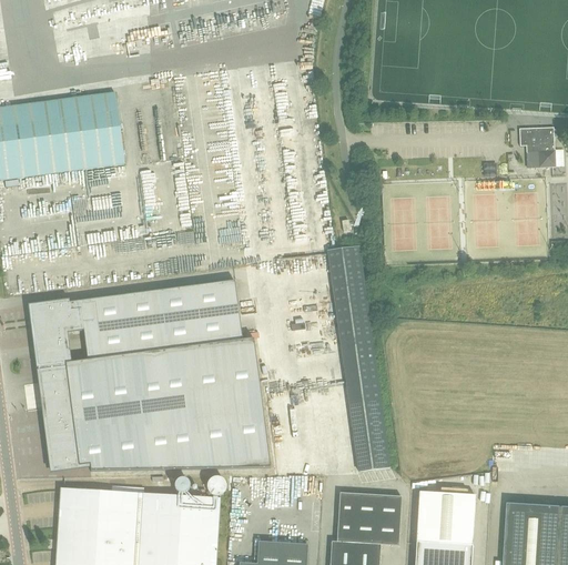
[(226,0),(230,10),(239,7),(236,0),(226,0)]
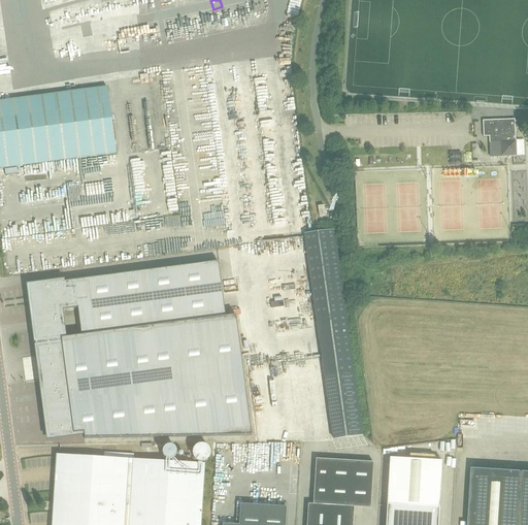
[(106,84),(0,98),(0,165),(116,151),(106,84)]
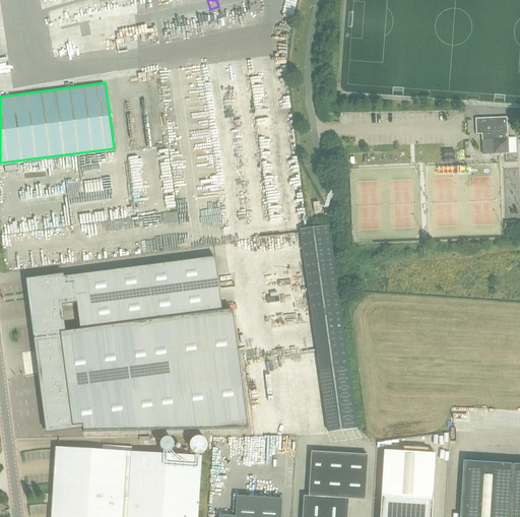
[(508,135),(507,115),(474,116),(475,132),(481,131),(482,152),(509,151),(509,135),(508,135)]
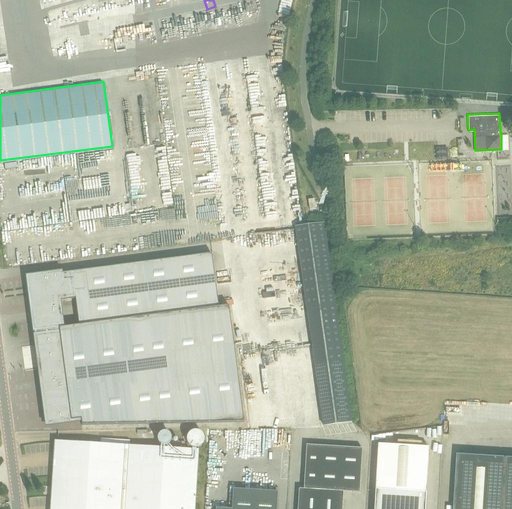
[(297,173),(297,167),(289,168),(289,185),(298,184),(298,173),(297,173)]
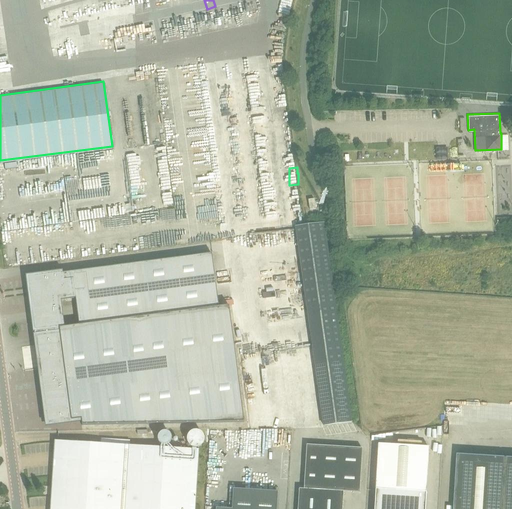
[(323,423),(351,419),(324,220),(295,224),(323,423)]
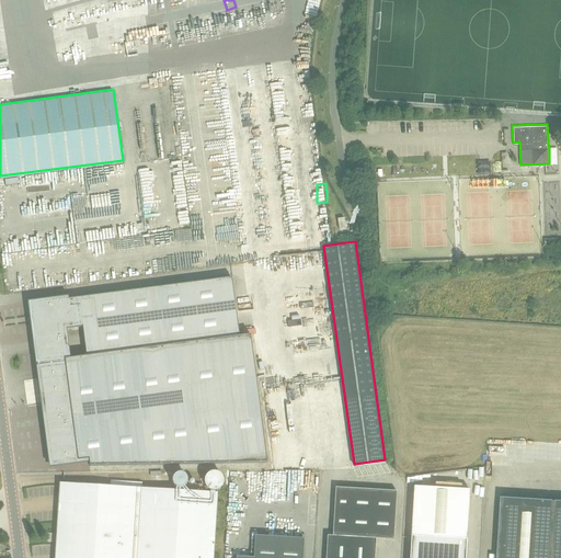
[(82,320),(87,354),(239,334),(231,275),(56,298),(56,302),(34,304),(35,312),(33,312),(34,319),(36,319),(38,336),(44,334),(44,336),(64,333),(63,322),(82,320)]
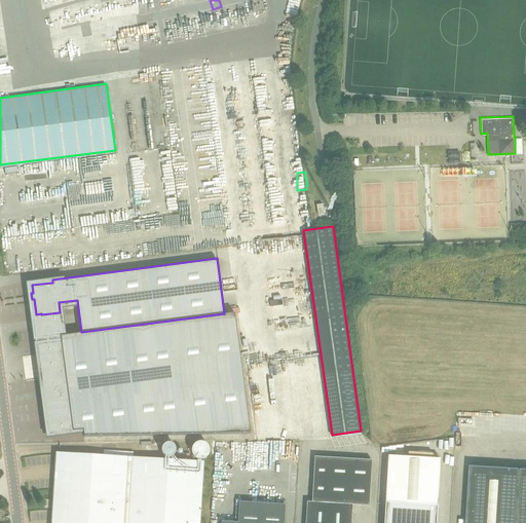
[(234,312),(224,313),(81,332),(35,338),(35,342),(61,338),(66,372),(41,375),(45,405),(59,403),(63,431),(83,428),(83,430),(84,434),(250,432),(234,312)]
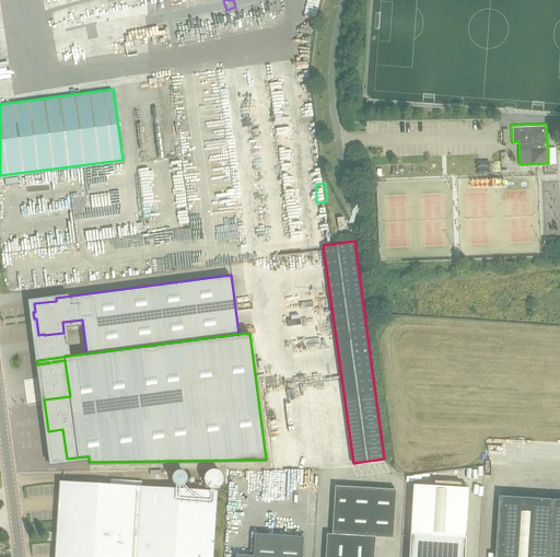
[(212,487),(213,487),(216,487),(218,486),(220,485),(220,484),(221,483),(222,482),(222,480),(222,479),(222,478),(222,477),(222,476),(222,475),(222,474),(221,473),(221,472),(219,471),(218,470),(217,468),(216,468),(214,468),(212,468),(211,468),(210,468),(208,470),(208,471),(206,472),(205,473),(205,474),(203,475),(203,476),(203,477),(203,478),(203,479),(205,480),(205,482),(205,483),(206,483),(206,484),(207,485),(209,486),(210,487),(211,487),(212,487)]
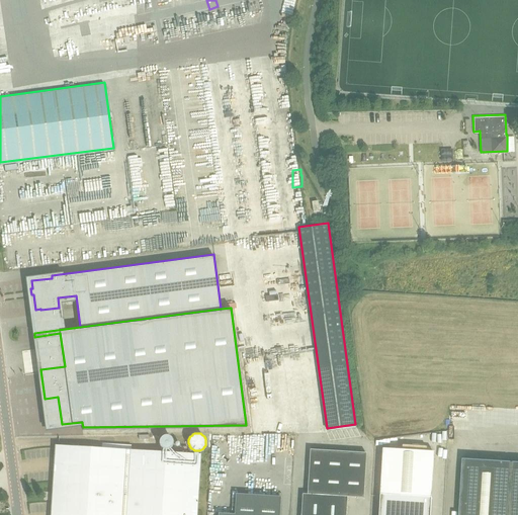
[(165,448),(166,448),(168,448),(169,448),(170,447),(171,446),(172,444),(173,442),(173,441),(173,440),(172,439),(172,438),(171,436),(170,436),(169,435),(168,434),(166,434),(164,434),(163,435),(162,435),(161,436),(160,437),(159,438),(159,439),(159,440),(159,441),(159,442),(159,443),(159,444),(160,445),(160,446),(161,447),(162,448),(163,448),(164,448),(165,448)]
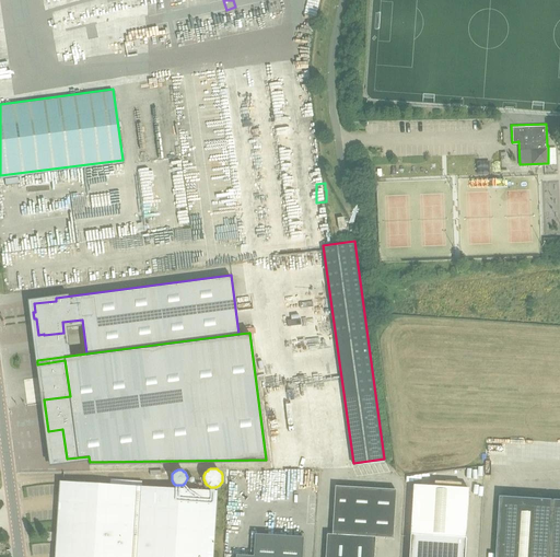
[(59,479),(54,556),(212,556),(218,489),(59,479)]
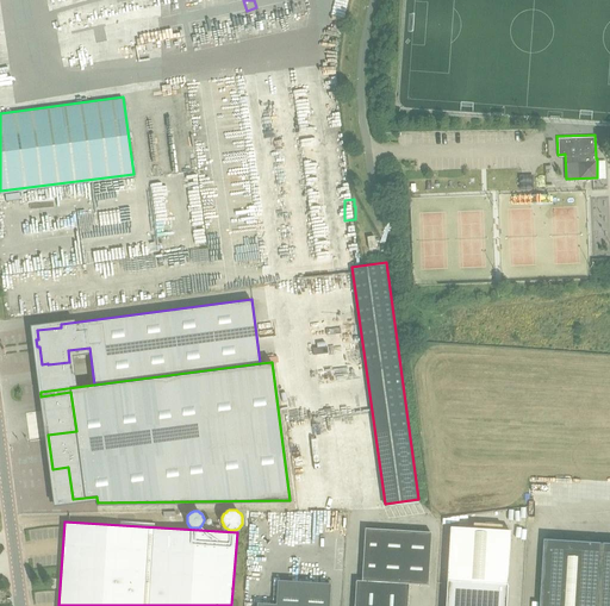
[(505,605),(508,583),(511,530),(449,525),(446,579),(444,605),(505,605)]
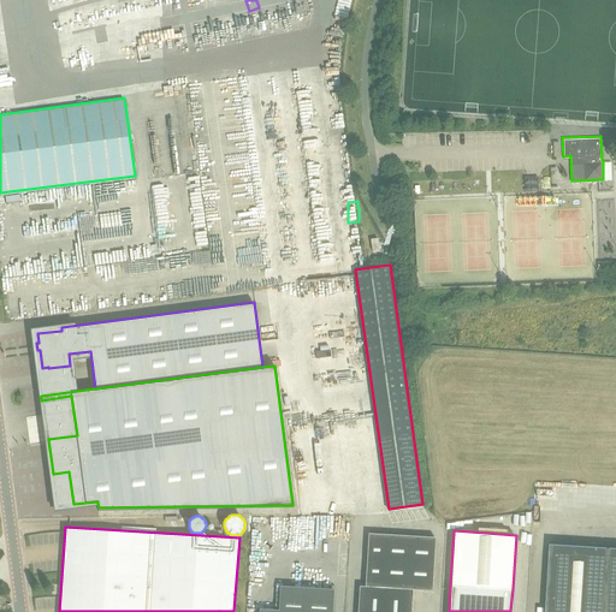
[(432,589),(436,536),(368,532),(365,584),(359,584),(357,611),(410,611),(413,588),(432,589)]
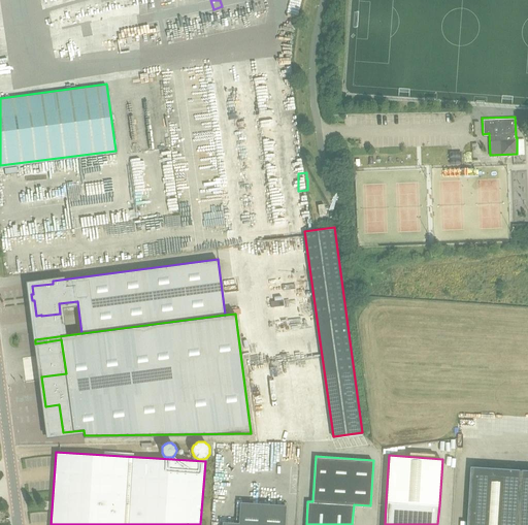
[(527,524),(527,469),(472,466),(468,524),(527,524)]
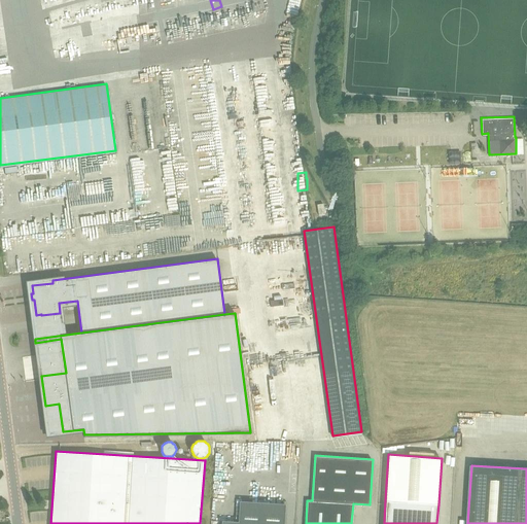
[(260,523),(262,501),(240,500),(238,521),(221,520),(221,523),(260,523)]
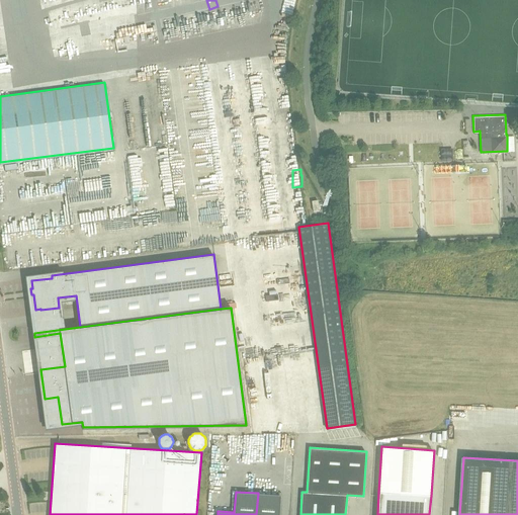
[(279,514),(280,495),(258,493),(256,514),(279,514)]
